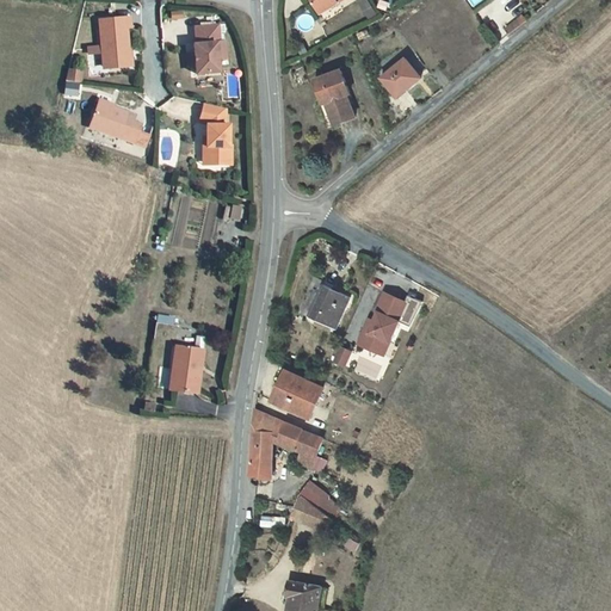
[(309,0),(320,14),(341,0),(309,0)]
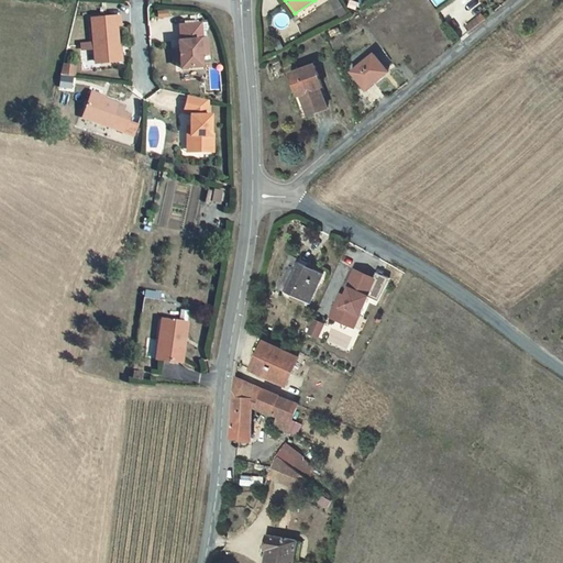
[(121,24),(121,15),(91,18),(95,53),(98,53),(99,62),(120,61),(118,24),(121,24)]
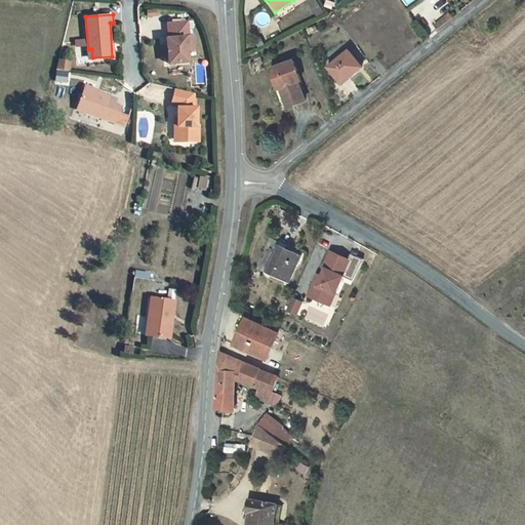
[(436,23),(438,28),(453,19),(450,14),(436,23)]
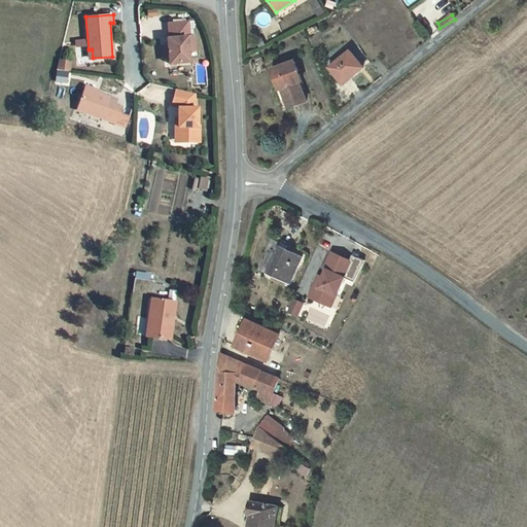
[(189,22),(170,24),(171,38),(169,38),(171,64),(190,62),(187,37),(190,36),(189,22)]
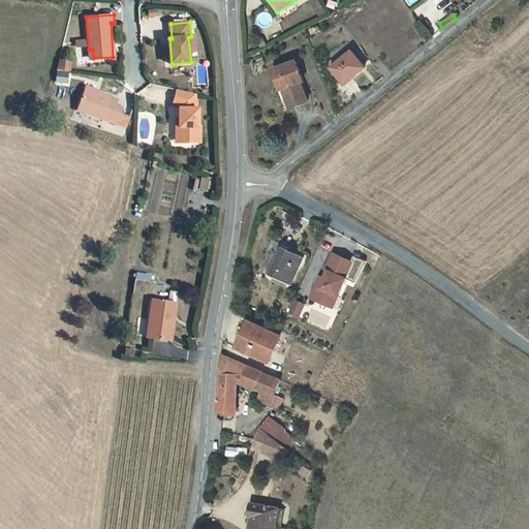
[(60,61),(58,70),(69,71),(71,63),(60,61)]
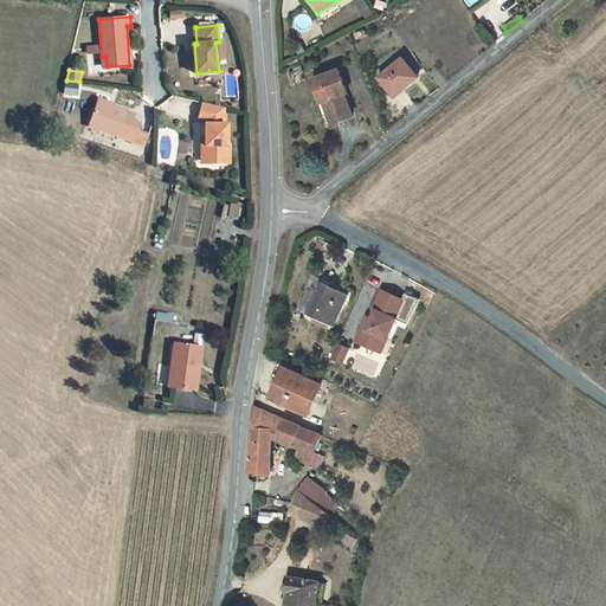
[(401,72),(376,91),(393,111),(418,92),(401,72)]
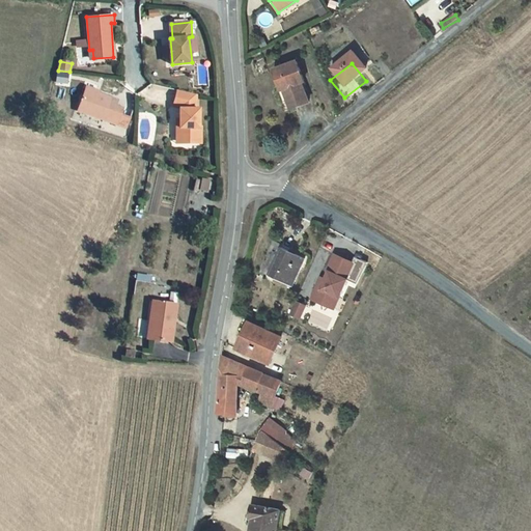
[(59,72),(58,79),(66,80),(67,73),(59,72)]
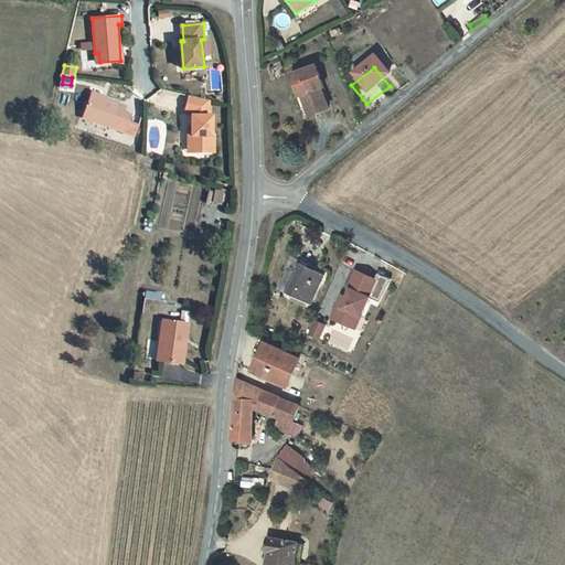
[(294,106),(300,129),(326,121),(320,99),(322,98),(316,77),(291,84),(297,106),(294,106)]
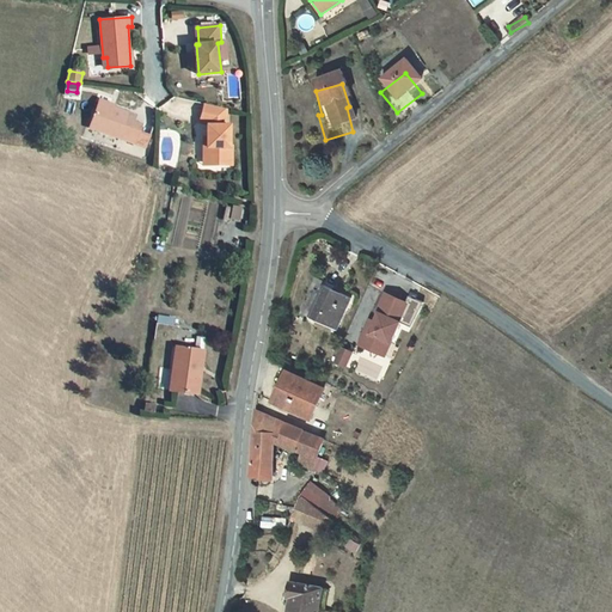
[(135,115),(98,102),(90,127),(135,142),(141,124),(133,121),(135,115)]
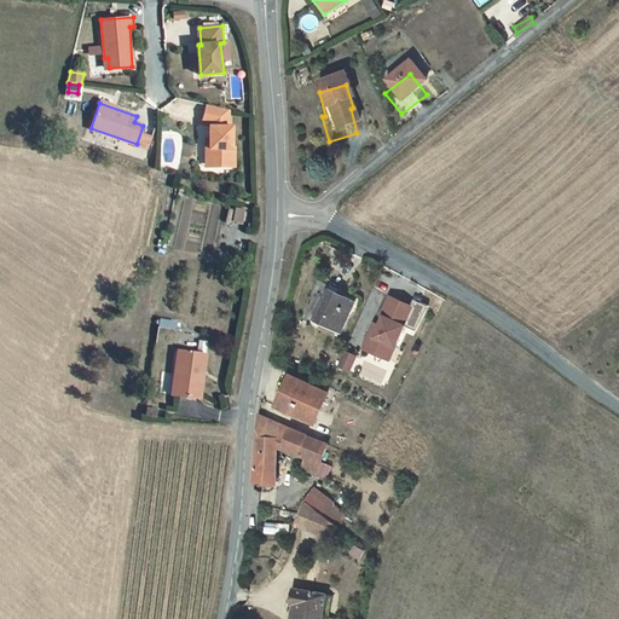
[(230,126),(230,110),(203,104),(203,123),(210,126),(210,150),(214,150),(213,168),(236,167),(236,149),(233,149),(233,126),(230,126)]
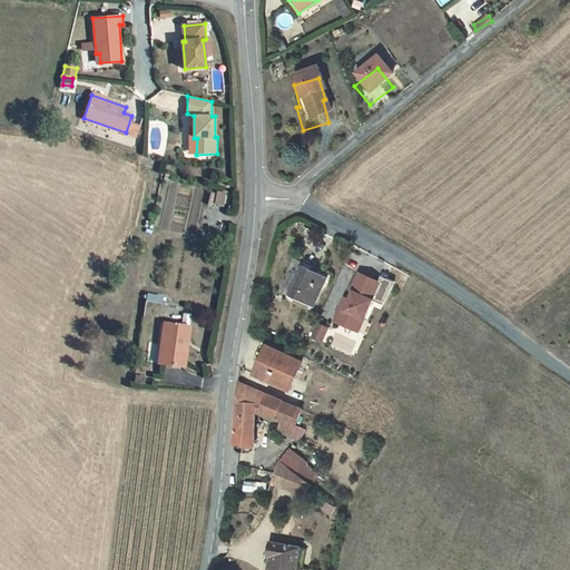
[(300,266),(286,297),(313,308),(326,278),(300,266)]
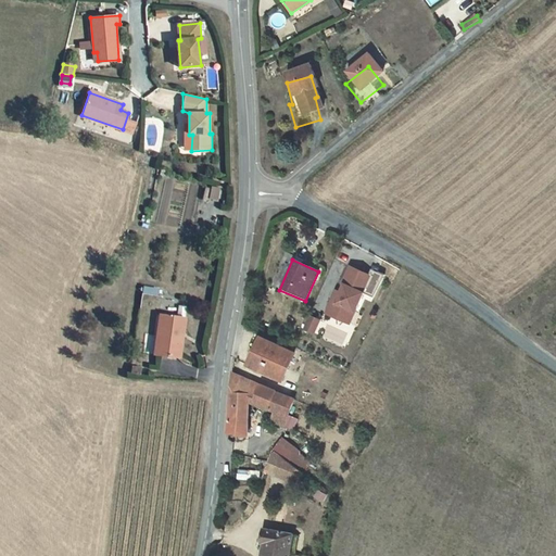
[(370,275),(350,265),(341,282),(343,283),(339,291),(335,301),(330,299),(325,311),(344,320),(350,308),(353,311),(370,275)]
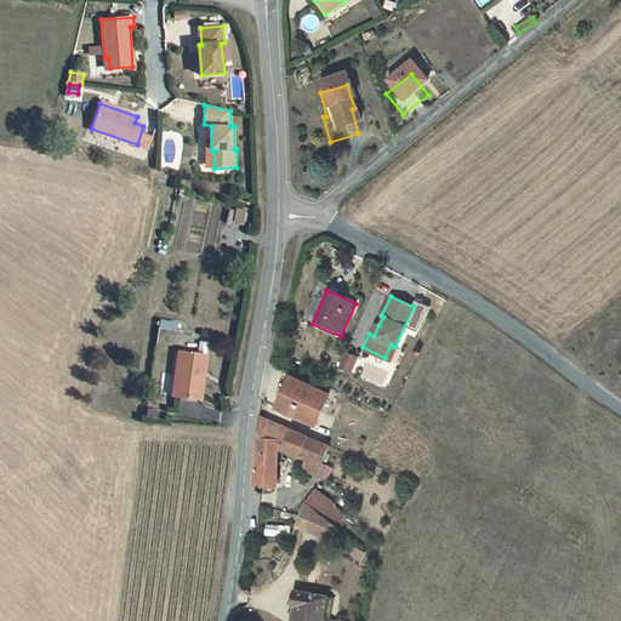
[(379,325),(375,323),(369,334),(374,336),(379,325)]
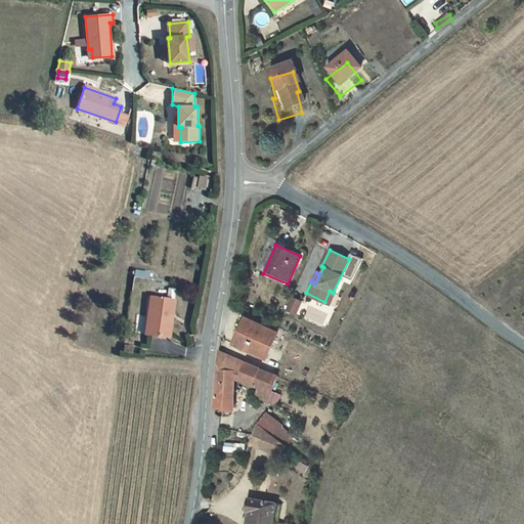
[(333,293),(330,291),(324,302),(328,303),(333,293)]
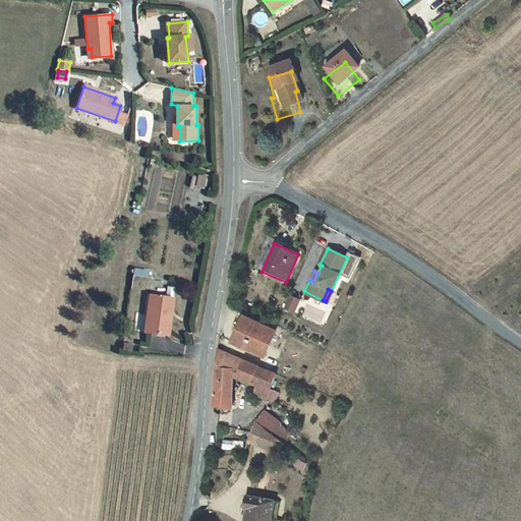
[(174,297),(151,293),(148,312),(153,313),(150,331),(168,334),(174,297)]
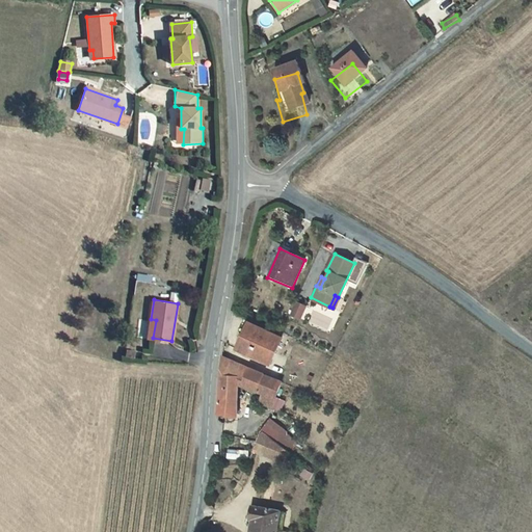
[(296,302),(291,314),(300,318),(307,307),(296,302)]
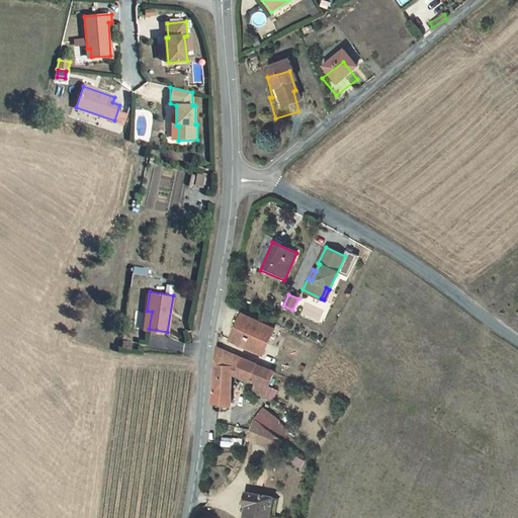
[(259,356),(272,329),(241,314),(228,341),(259,356)]
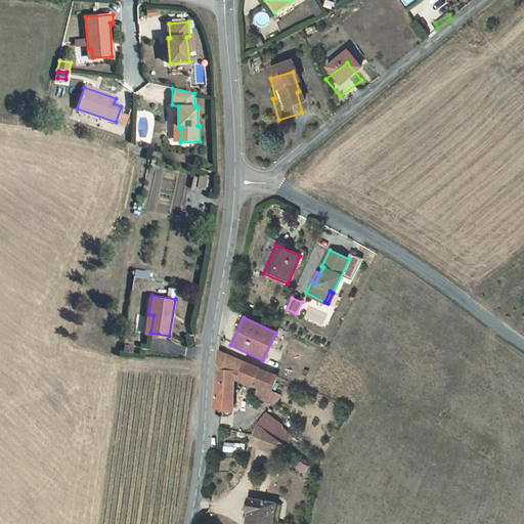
[(244,374),(245,362),(220,351),(217,369),(235,370),(244,374)]
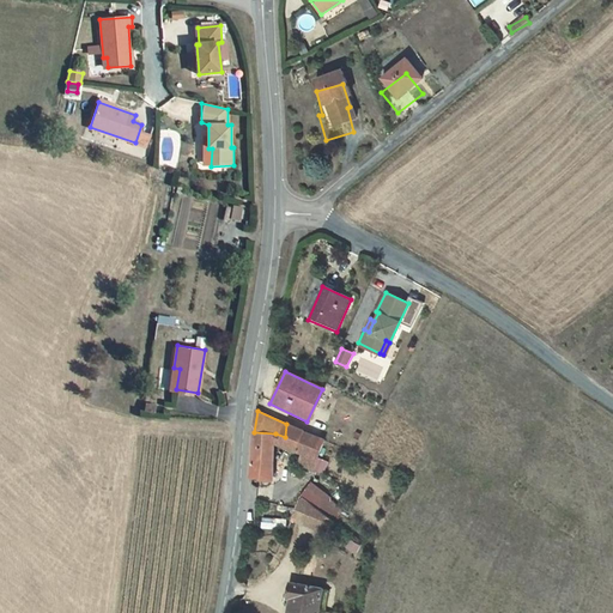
[(326,442),(286,424),(285,437),(275,434),(254,432),(248,478),(271,481),(273,443),(303,455),(299,463),(310,468),(326,442)]
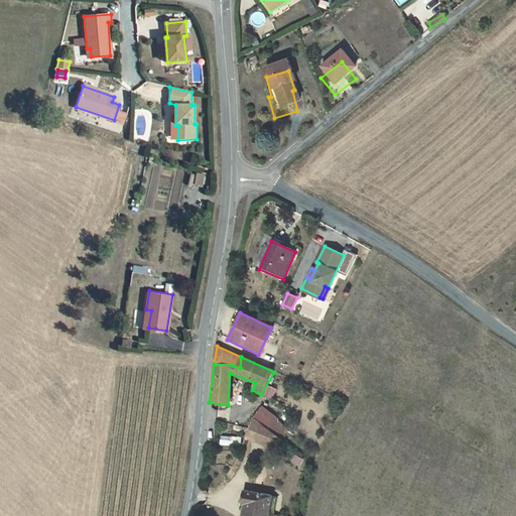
[(270,386),(266,395),(273,398),(277,389),(270,386)]
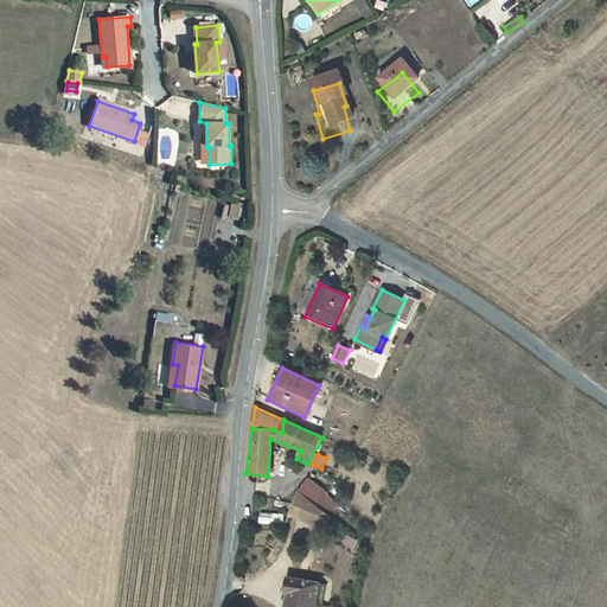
[(320,496),(301,483),(298,491),(314,503),(320,496)]
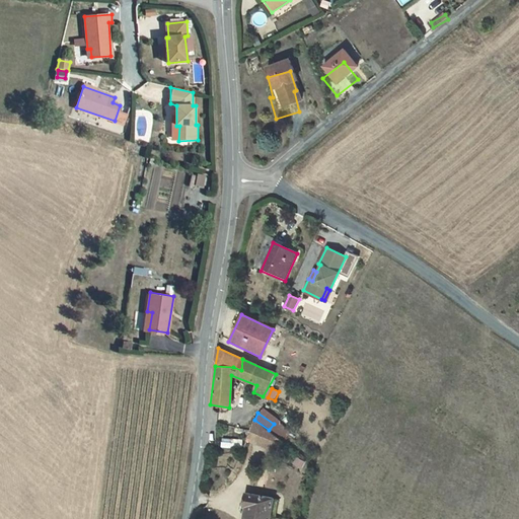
[(254,420),(250,440),(276,450),(283,439),(269,430),(254,420)]
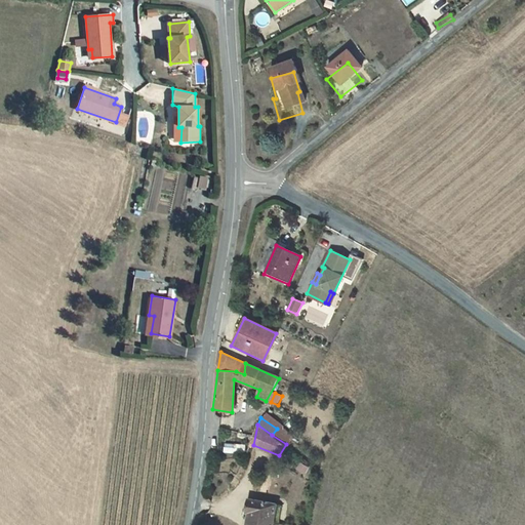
[(286,444),(279,455),(284,457),(290,447),(286,444)]
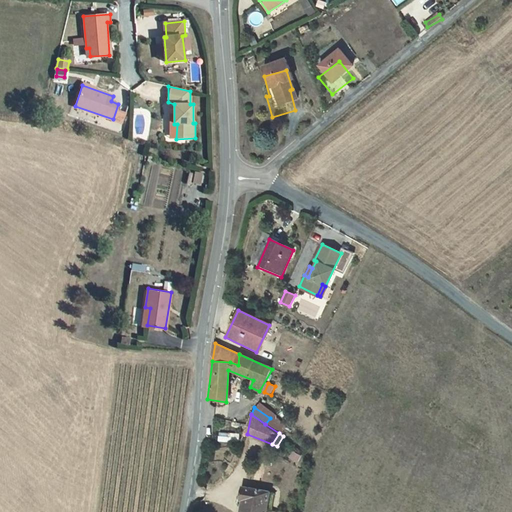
[(269,493),(242,488),(239,501),(243,502),(241,511),(265,511),(265,510),(269,493)]
